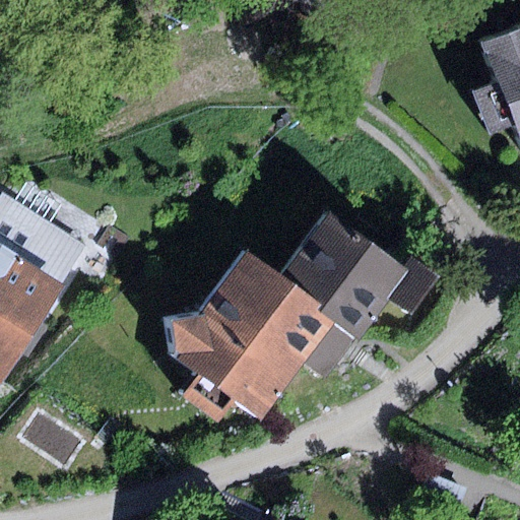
[(516,127),(519,137),(519,29),(483,45),(499,83),(516,127)]
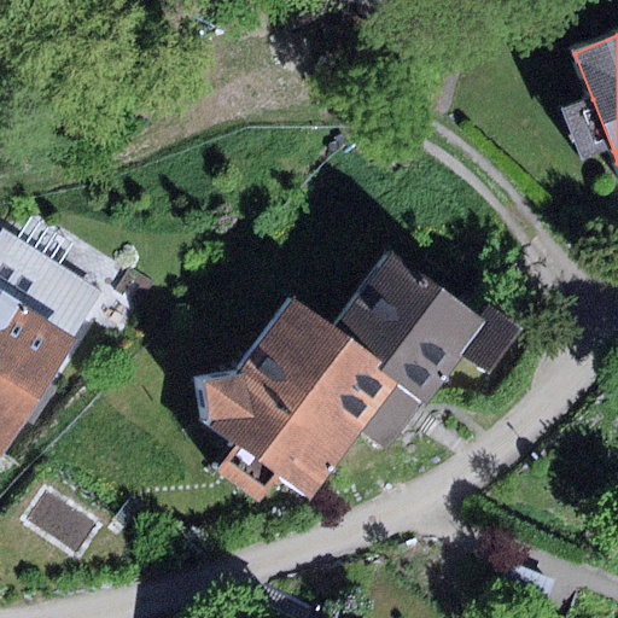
[(613,151),(593,99),(563,111),(583,162),(613,151)]
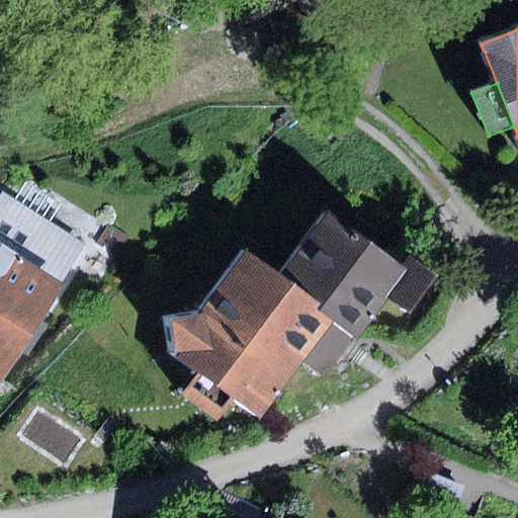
[(1,193),(0,194),(0,243),(63,281),(85,245),(1,193)]
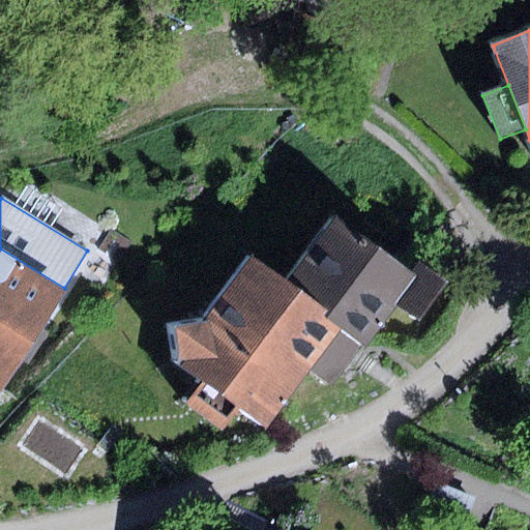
[(240,411),(267,429),(339,327),(363,345),(393,302),(412,276),(332,222),(287,285),(251,260),(205,324),(171,327),(174,363),(202,383),(240,411)]
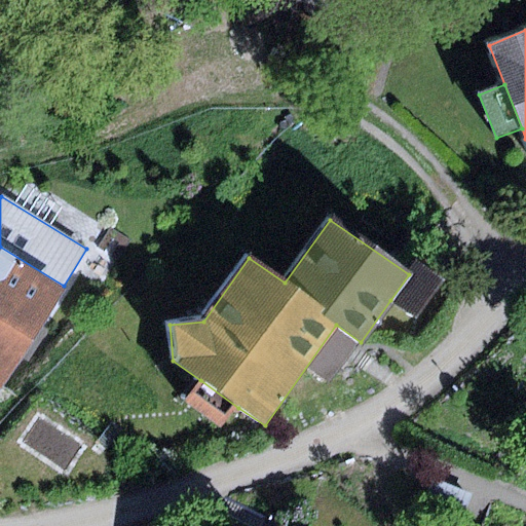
[(0,388),(64,286),(0,247),(0,388)]
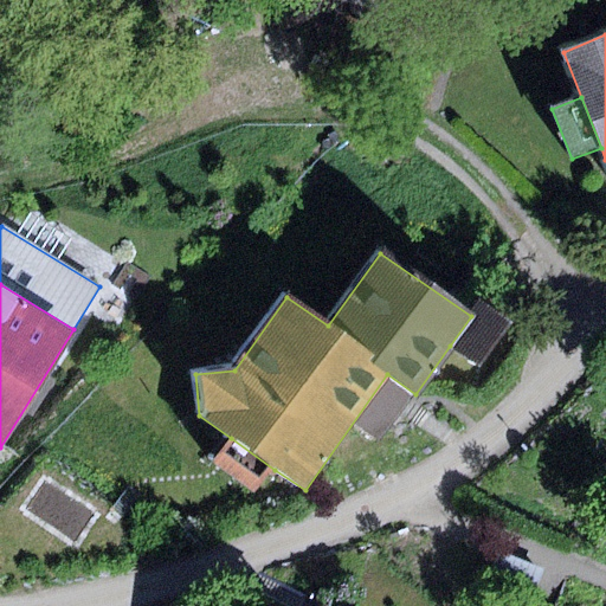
[(471,316),(450,346),(481,367),(514,321),(483,300),(471,316)]
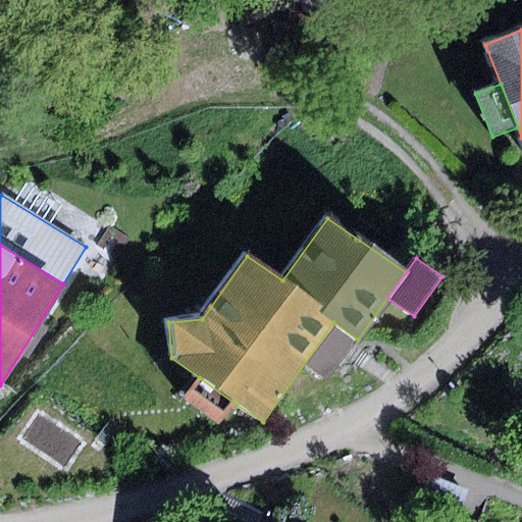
[(237,405),(199,377),(183,400),(220,426),(237,405)]
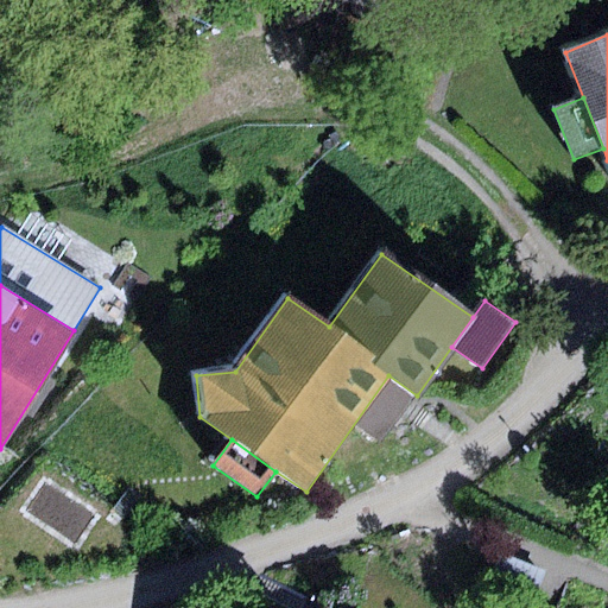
[(499,556),(486,587),(530,606),(543,574),(499,556)]
